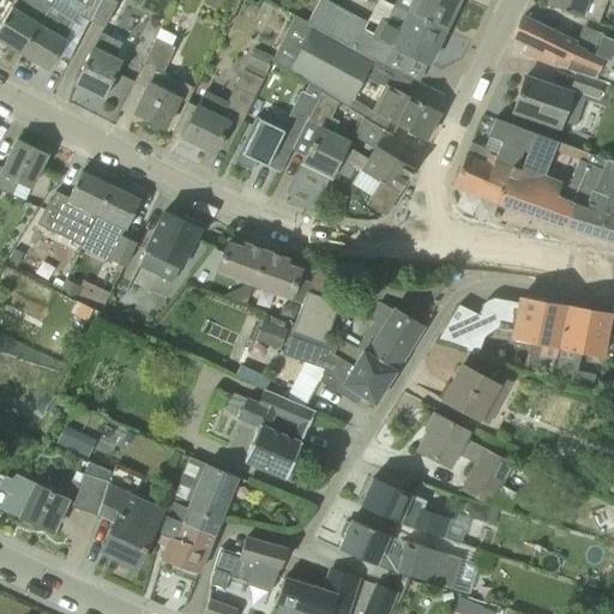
[(0,41),(20,55),(38,25),(48,8),(50,6),(41,0),(17,0),(12,10),(11,8),(0,26),(0,41)]
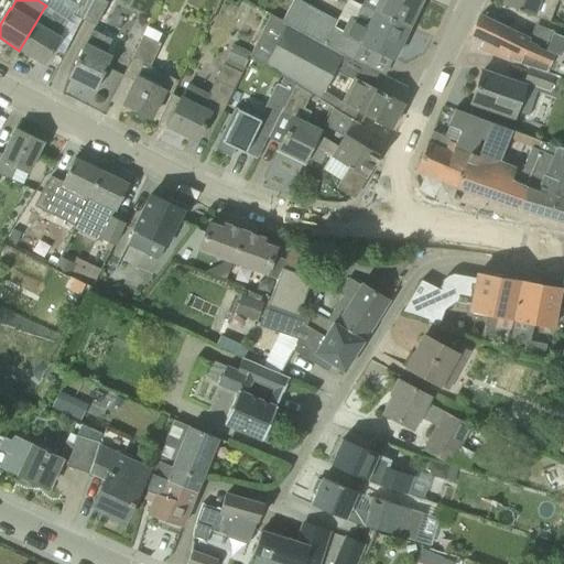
[(83,20),(91,0),(76,0),(69,13),(83,20)]
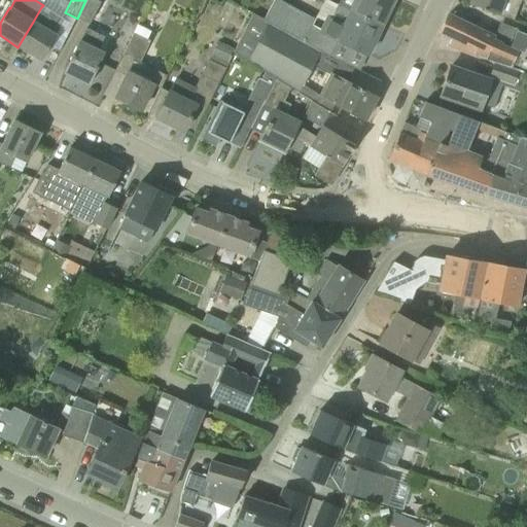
[(85,0),(77,19),(90,25),(101,3),(102,0),(85,0)]
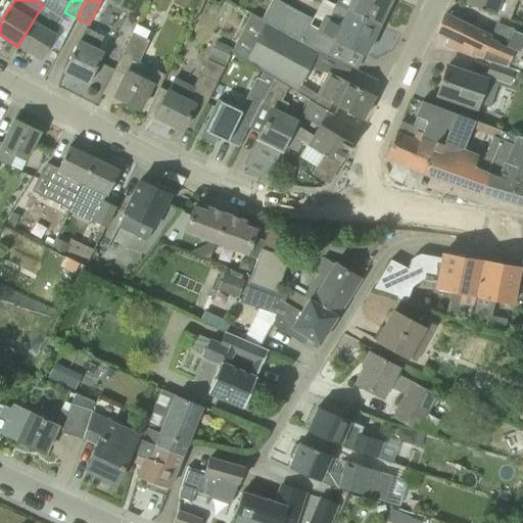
[(352,0),(347,12),(378,27),(390,0),(352,0)]
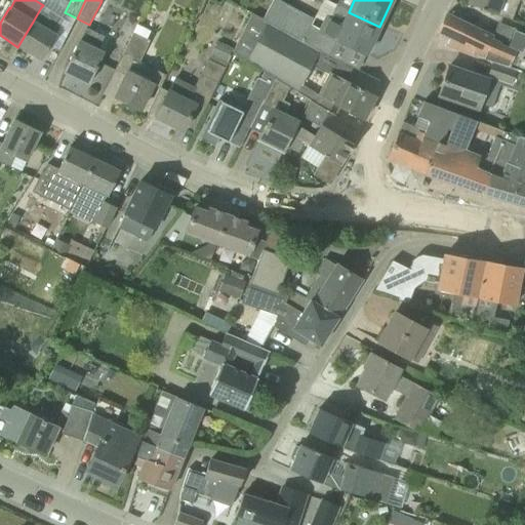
[(518,0),(524,2),(524,0),(470,0),(468,5),(510,21),(517,0),(518,0)]
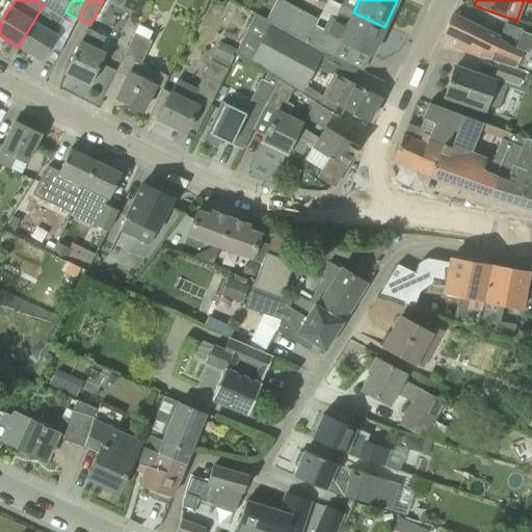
[(281,1),(269,23),(333,57),(341,42),(371,56),(384,27),(353,12),(346,27),(330,20),(324,32),(317,29),(321,23),(281,1)]
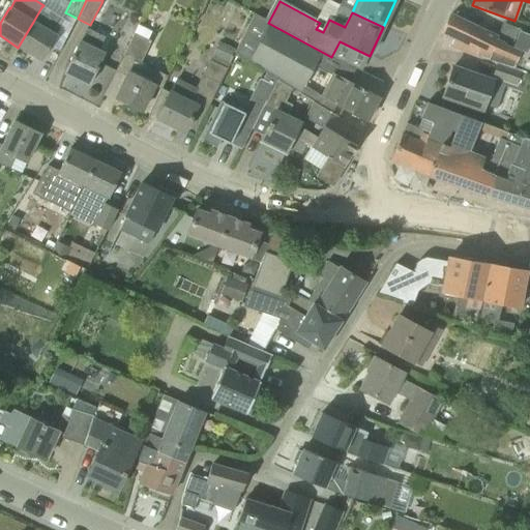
[(41,7),(33,22),(18,48),(41,61),(57,36),(65,22),(41,7)]
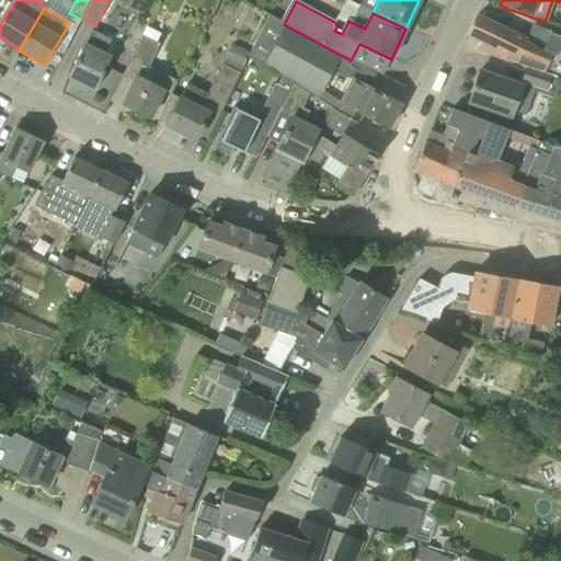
[(268,15),(249,57),(294,84),(309,94),(318,101),(333,70),(351,79),(338,105),(342,107),(340,113),(351,121),(355,112),(389,128),(401,104),(369,88),(376,75),(351,60),(284,24),(268,15)]
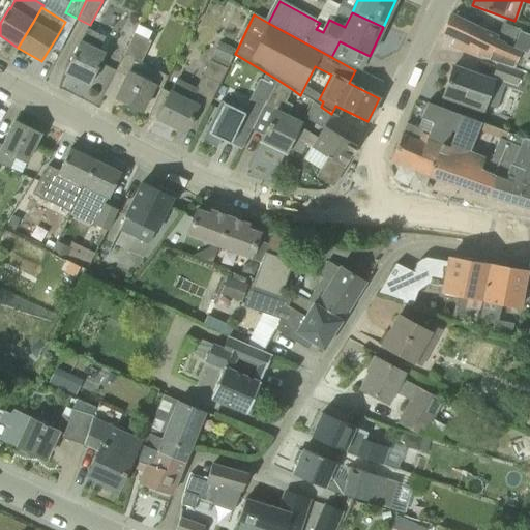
[(497,38),(469,25),(450,16),(442,33),(489,57),(487,62),(496,64),(521,71),(522,71),(529,75),(529,35),(517,31),(509,51),(494,46),(497,38)]
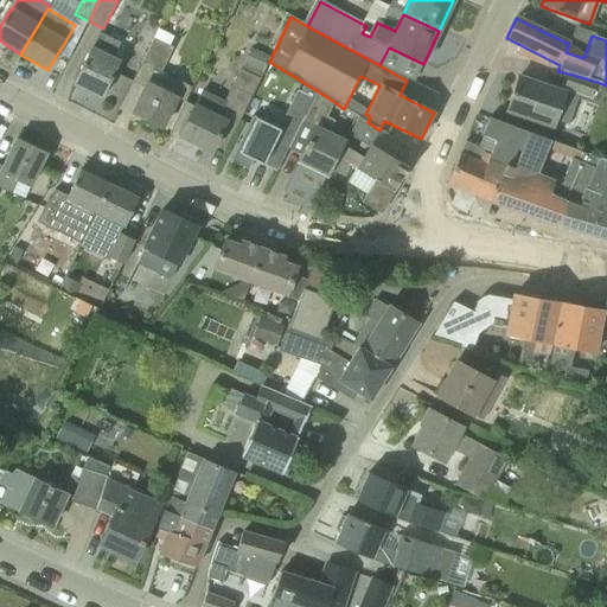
[(98,33),(84,63),(74,84),(102,98),(120,63),(112,59),(120,44),(98,33)]
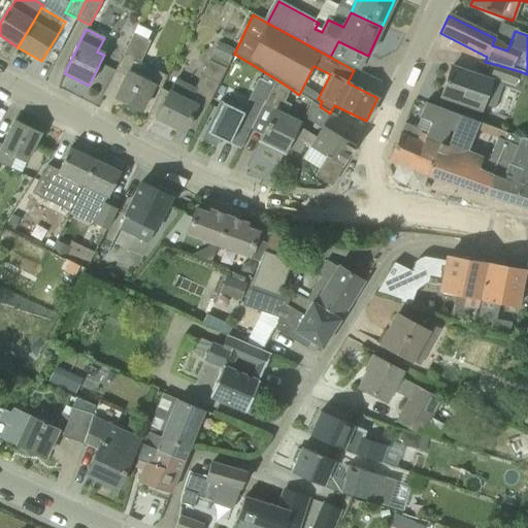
[(134,62),(125,79),(116,98),(141,111),(154,86),(161,89),(167,77),(139,64),(151,42),(134,34),(123,57),(134,62)]
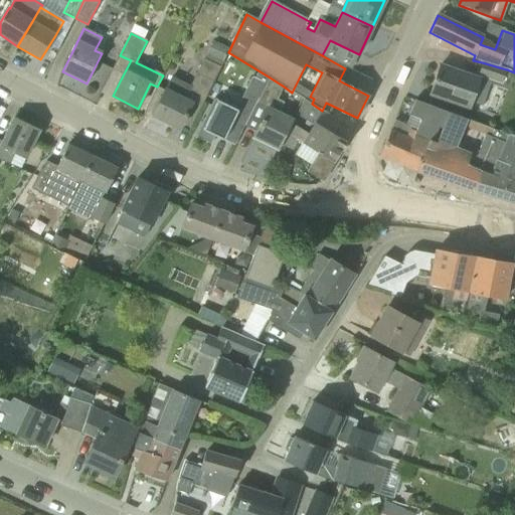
[(165,91),(161,98),(152,116),(179,130),(192,104),(194,99),(203,103),(220,68),(204,60),(191,87),(171,77),(165,91)]
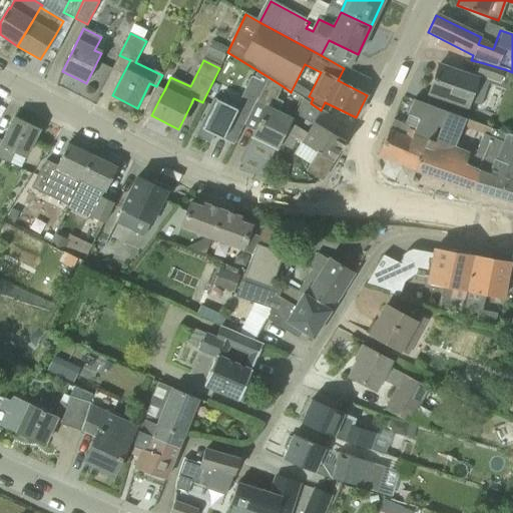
[(505,69),(504,69),(480,62),(475,79),(438,66),(428,93),(468,106),(477,80),(498,87),(505,69)]
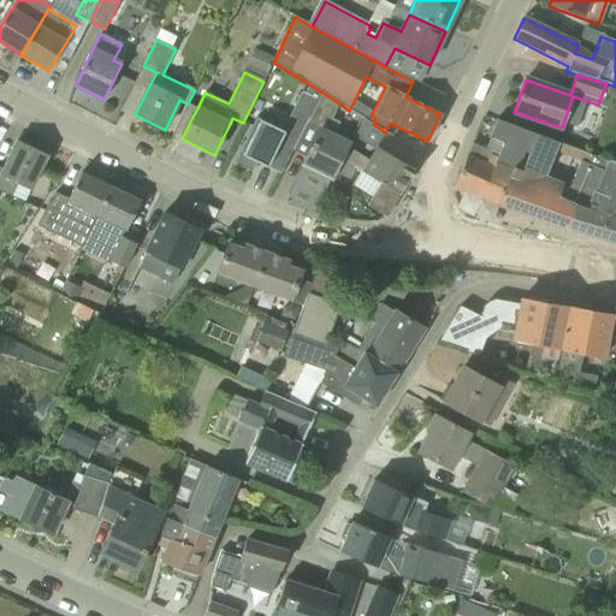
[(252,173),(258,164),(282,176),(309,119),(319,101),(300,92),(280,130),(256,119),(235,165),(252,173)]
